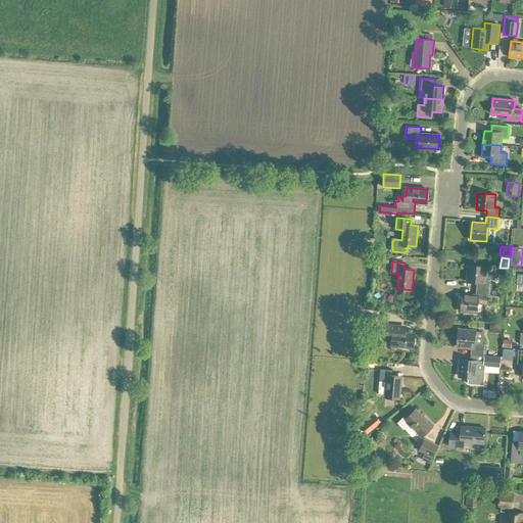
[(493,271),(486,271),(486,267),(468,265),(467,281),(477,282),(477,288),(489,290),(490,280),(492,280),(493,271)]
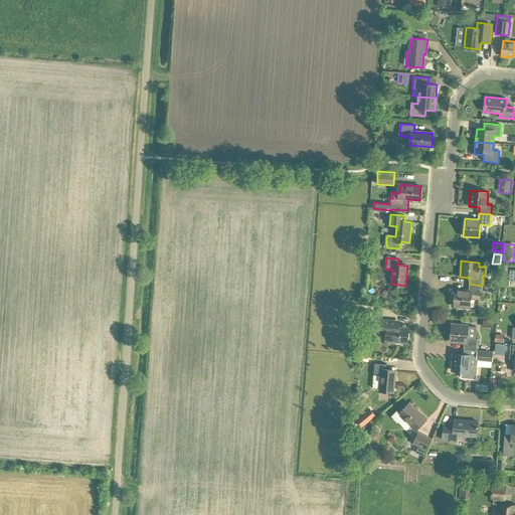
[(456,289),(454,307),(470,308),(471,295),(481,296),(482,286),(470,284),(469,290),(456,289)]
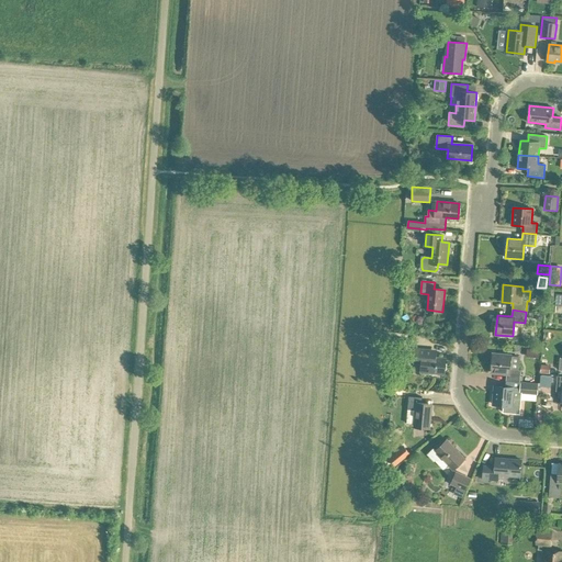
[(396,359),(409,360),(411,341),(397,340),(396,359)]
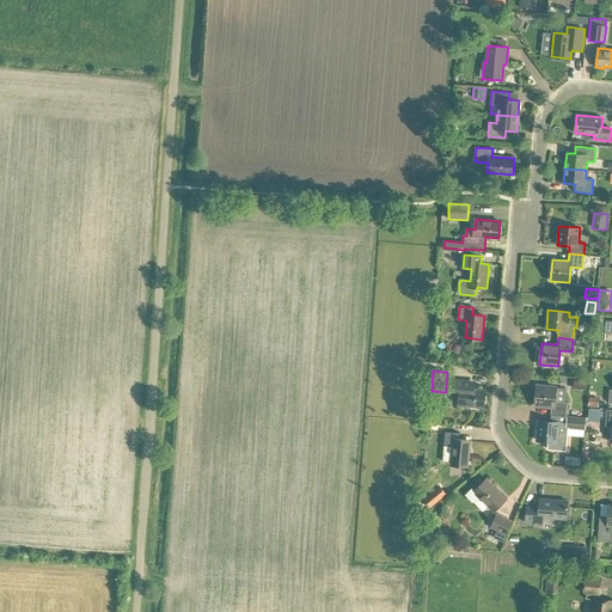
[(484,390),(473,389),(475,381),(453,379),(451,396),(460,397),(459,405),(483,408),(484,390)]
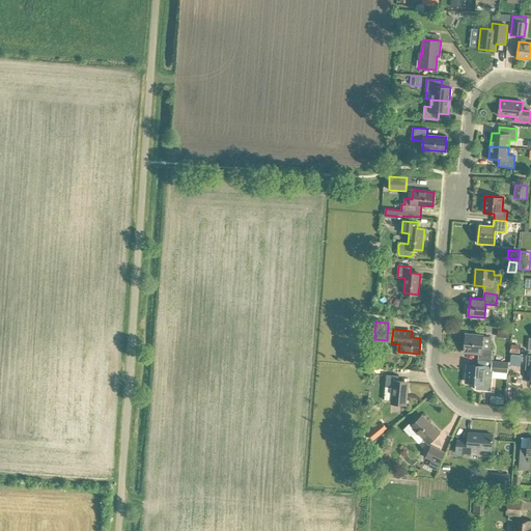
[(509,338),(509,331),(498,330),(497,337),(509,338)]
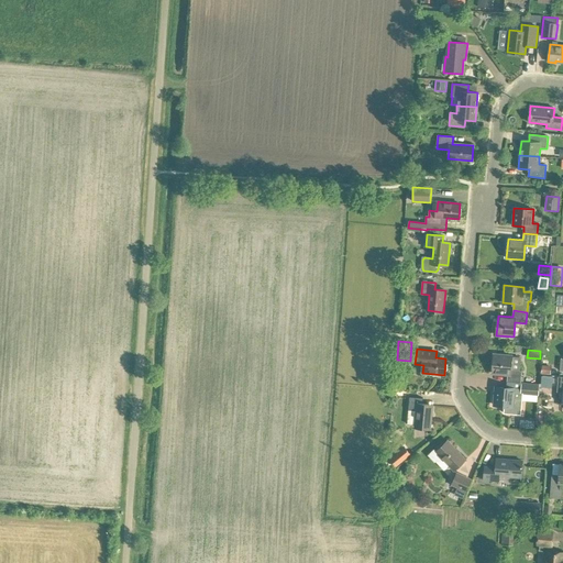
[(507,382),(521,383),(521,371),(510,370),(512,355),(495,354),(493,374),(508,375),(507,382)]
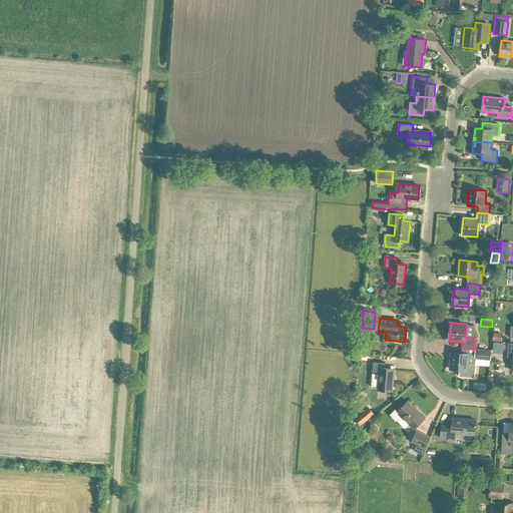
[(493,333),(493,341),(502,342),(503,334),(493,333)]
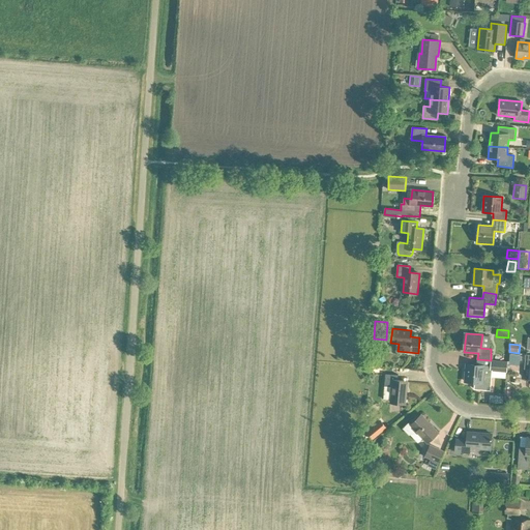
[(491,360),(477,359),(476,365),(466,364),(465,381),(475,382),(483,383),(484,370),(490,371),(491,360)]
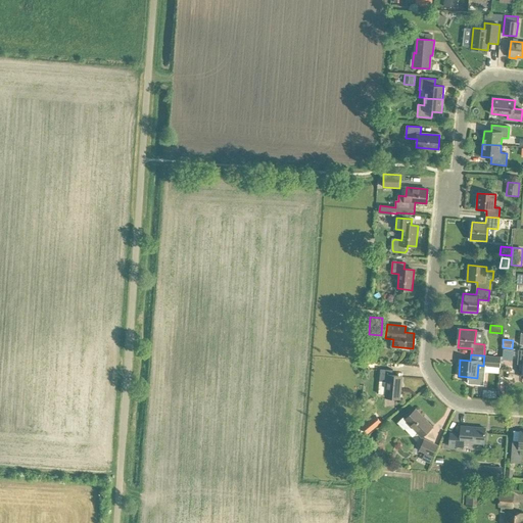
[(477,378),(469,377),(468,385),(483,386),(485,368),(500,369),(501,357),(484,355),(483,366),(478,365),(477,378)]
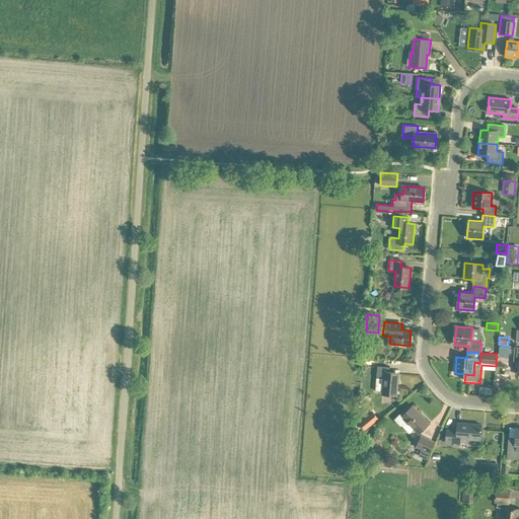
[(382,393),(397,394),(399,374),(389,373),(389,367),(378,366),(376,378),(384,378),(382,393)]
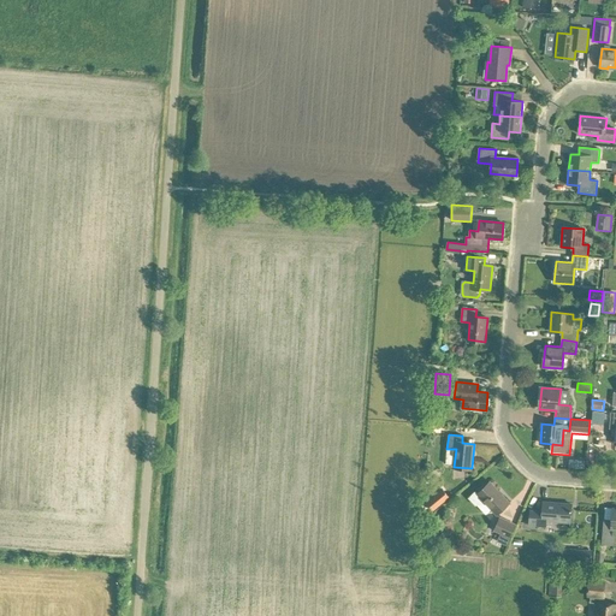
[(468,478),(468,468),(455,468),(455,478),(468,478)]
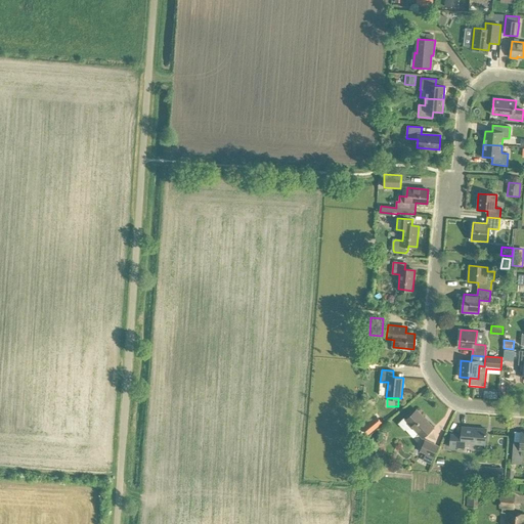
[(433,427),(417,409),(406,419),(404,417),(398,424),(404,430),(413,428),(423,438),(433,427)]
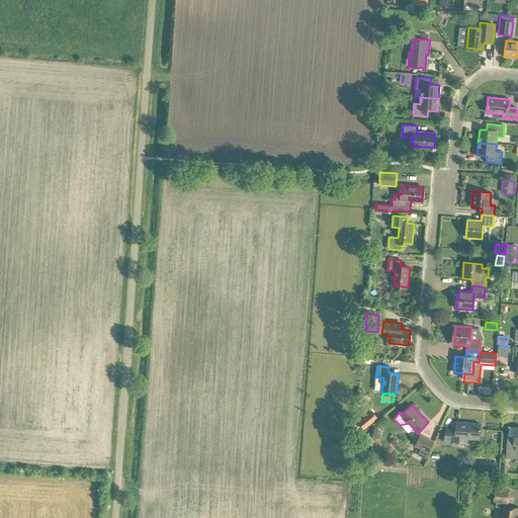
[(362,430),(377,418),(372,412),(357,424),(362,430)]
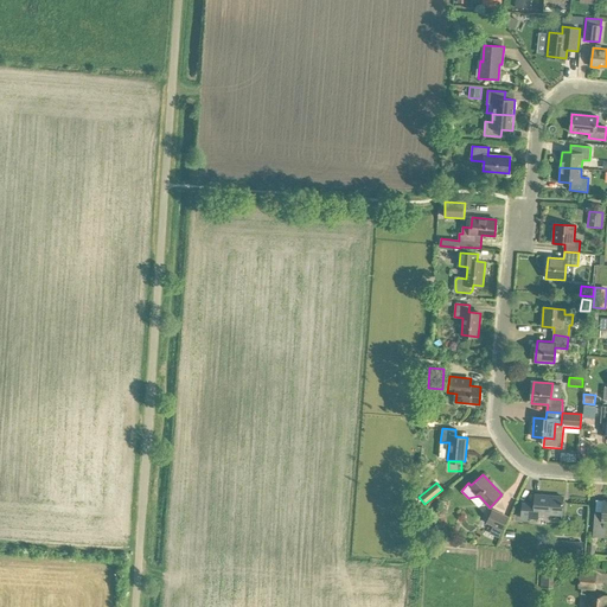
[(538,518),(538,512),(562,515),(563,497),(535,494),(535,504),(523,503),(522,517),(538,518)]
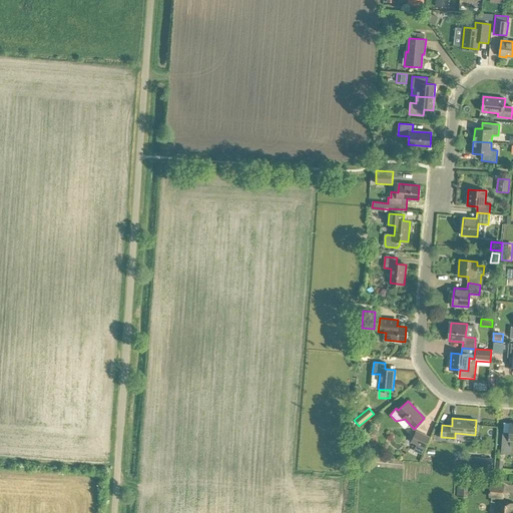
[(509,433),(503,432),(501,453),(511,454),(512,453),(512,447),(512,422),(510,423),(509,433)]
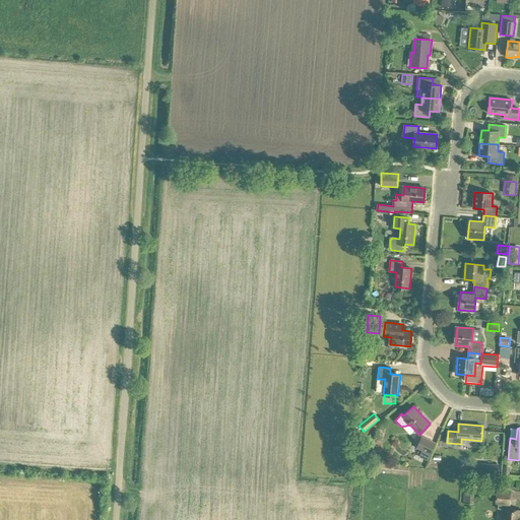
[(421,437),(416,448),(430,455),(436,443),(421,437)]
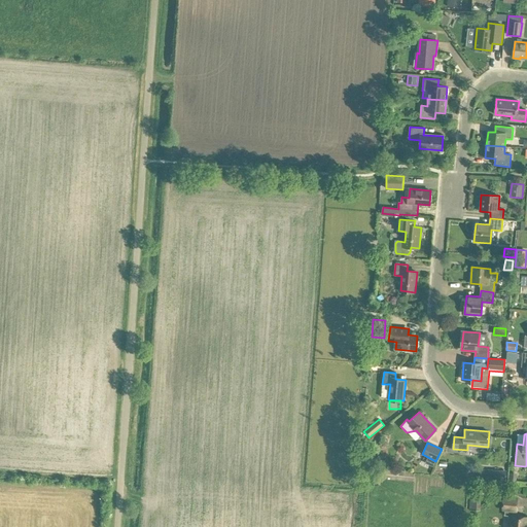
[(372,455),(372,450),(365,449),(364,462),(377,463),(377,457),(371,457),(371,455),(372,455)]
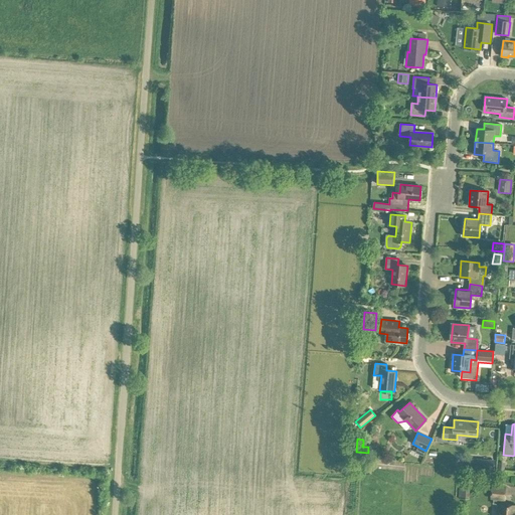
[(473,459),(472,465),(462,464),(462,468),(494,471),(495,461),(473,459)]
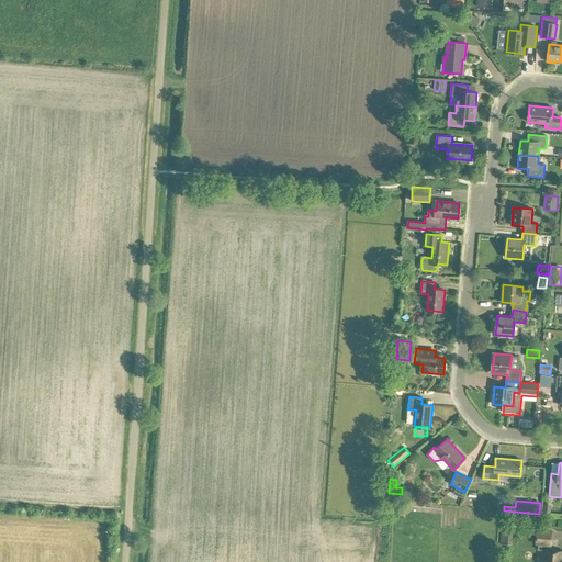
[(502,528),(501,543),(513,544),(514,528),(502,528)]
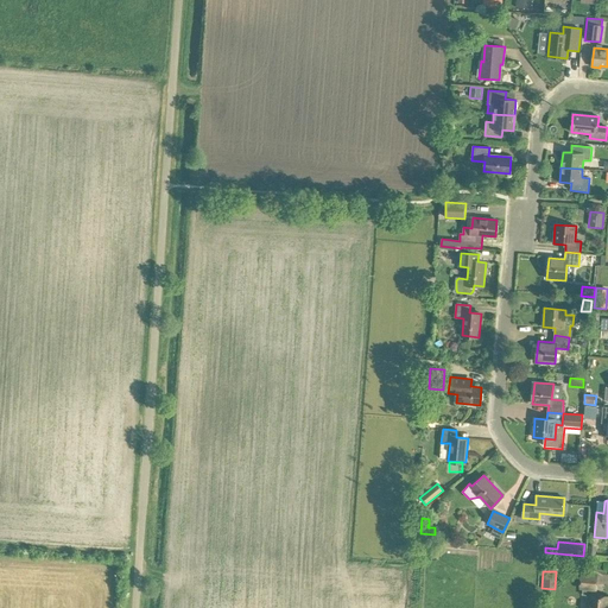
[(607,607),(607,596),(594,595),(595,590),(596,590),(597,576),(581,575),(580,588),(583,589),(583,595),(589,595),(587,607),(607,607)]
